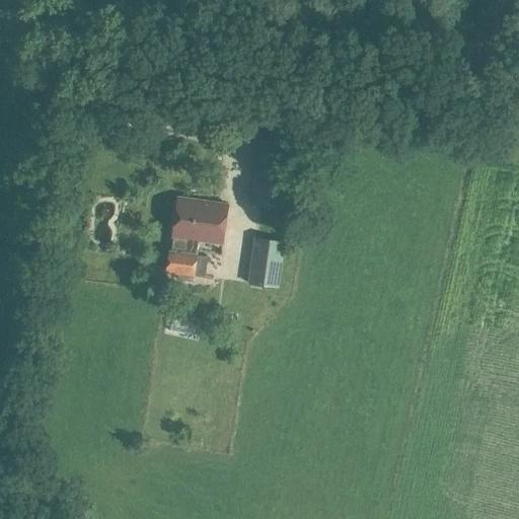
[(173,236),(174,236),(172,250),(198,253),(200,240),(223,243),(229,206),(178,198),(173,236)]
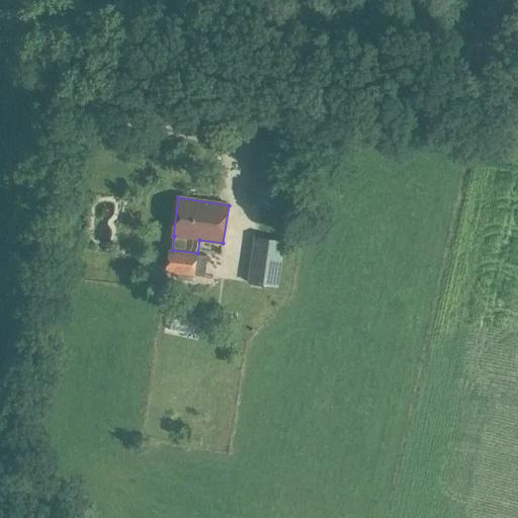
[(278,287),(285,242),(255,238),(248,283),(278,287)]
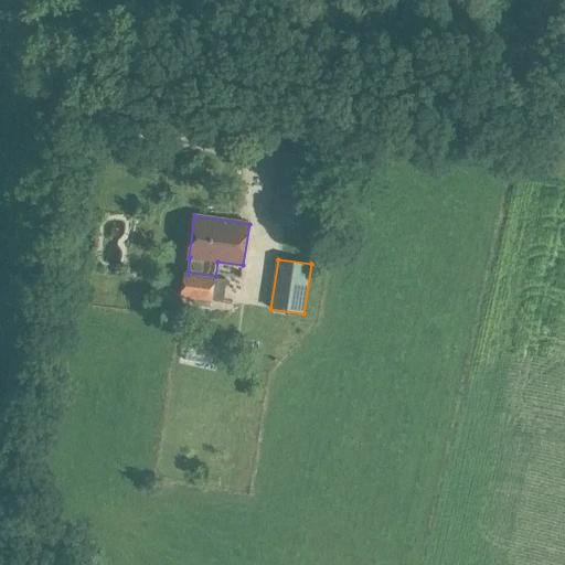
[(216,276),(215,276),(188,273),(184,272),(181,297),(212,301),(216,276)]
